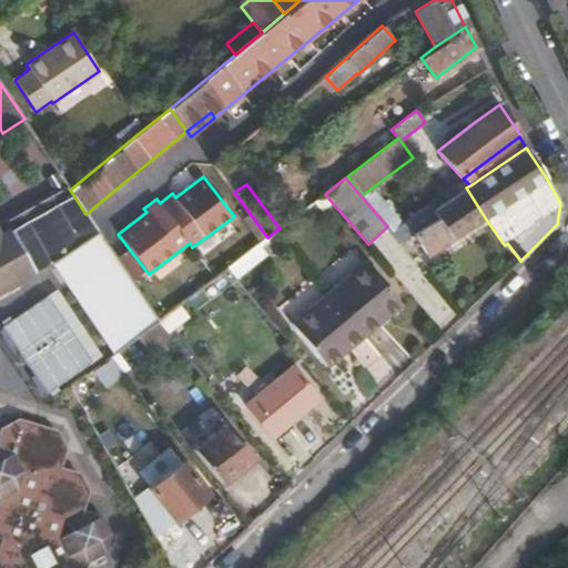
[(85,214),(70,190),(67,186),(0,224),(0,291),(51,262),(112,355),(137,336),(158,321),(85,214)]
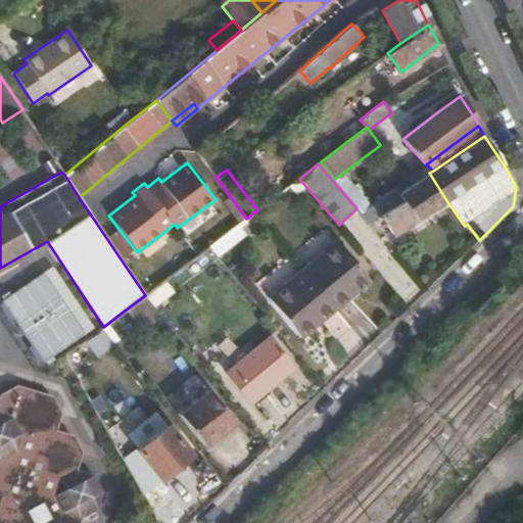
[(399,193),(395,187),(372,204),(362,214),(369,223),(380,216),(393,235),(446,200),(429,173),(399,193)]
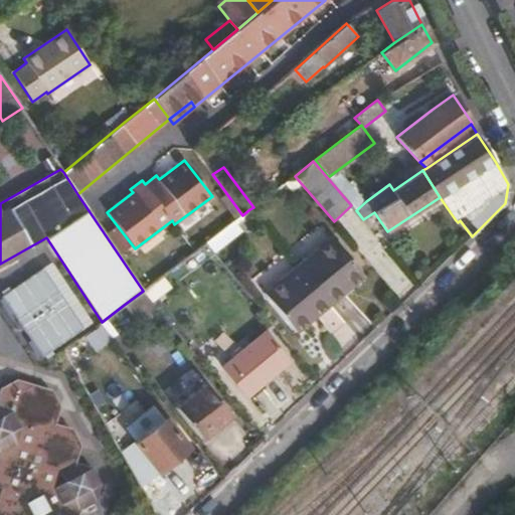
[(242,215),(226,193),(220,198),(236,220),(242,215)]
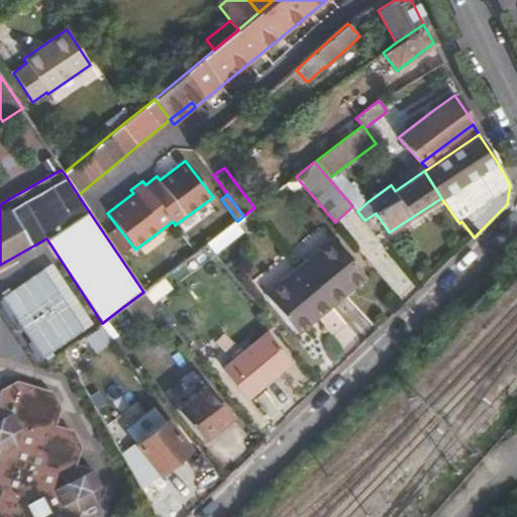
[(206,243),(215,254),(243,232),(235,222),(206,243)]
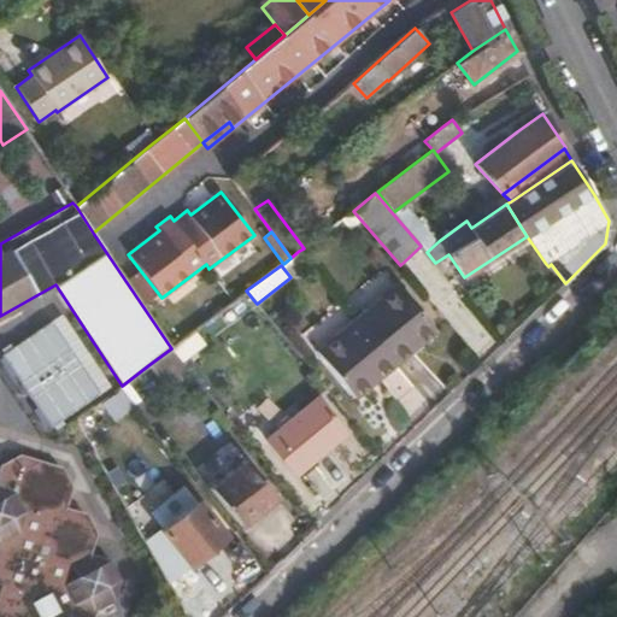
[(356,317),(397,365),(438,331),(397,283),(356,317)]
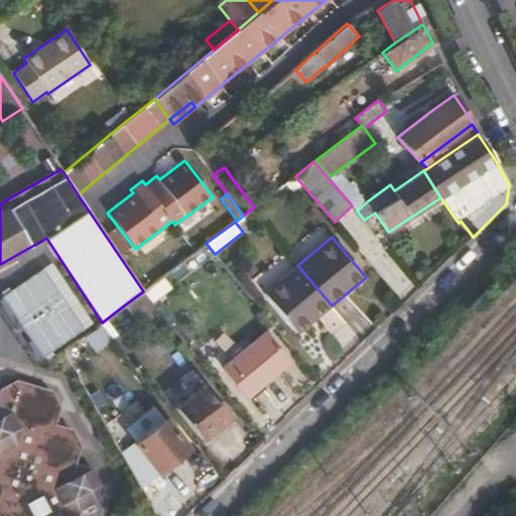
[(191,274),(217,256),(215,254),(206,243),(181,262),(191,274)]
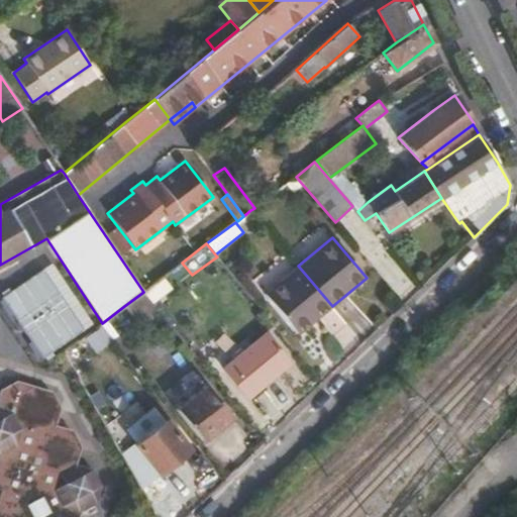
[(53,265),(0,298),(0,300),(39,362),(92,327),(53,265)]
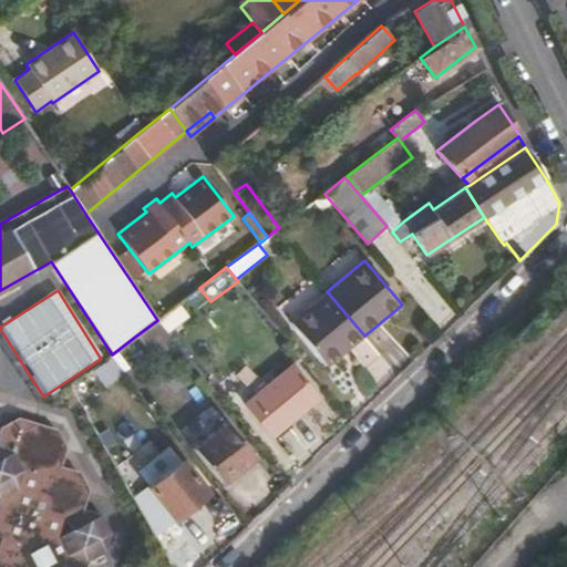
[(327,367),(364,336),(327,291),(289,322),(327,367)]
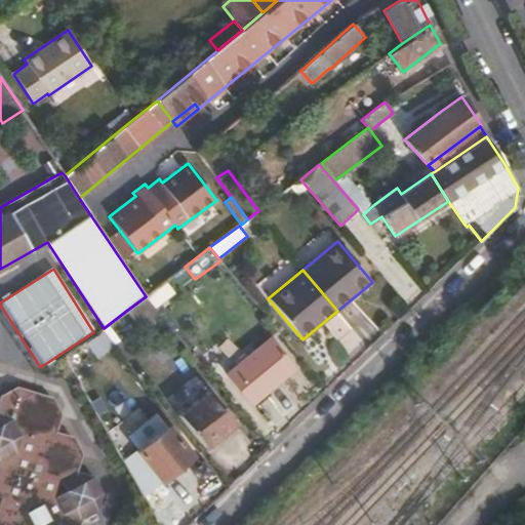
[(165,281),(146,296),(155,309),(175,293),(165,281)]
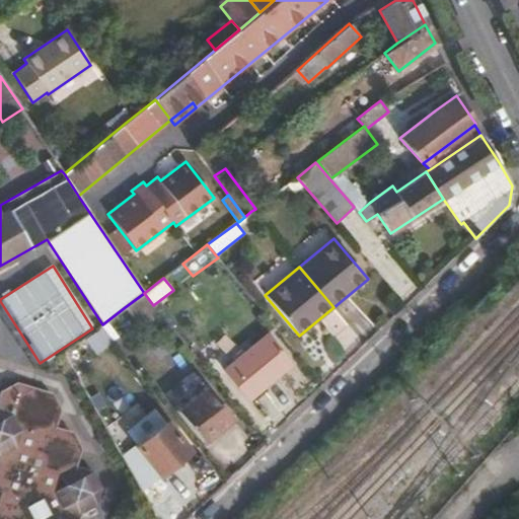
[(137,322),(155,307),(153,305),(144,293),(125,307),(137,322)]
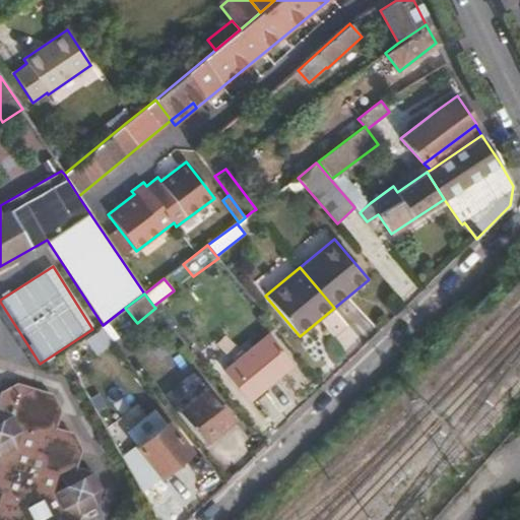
[(267,335),(223,371),(249,401),(291,365),(267,335)]
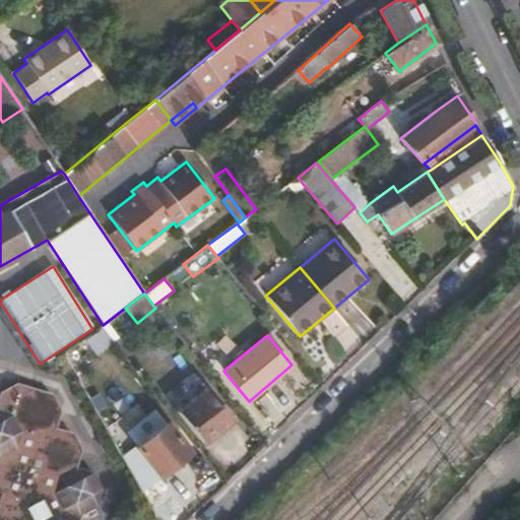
[(0,490),(14,519),(79,519),(80,517),(96,509),(102,490),(92,473),(76,467),(81,451),(64,445),(56,429),(61,412),(52,394),(16,384),(0,391),(0,490)]
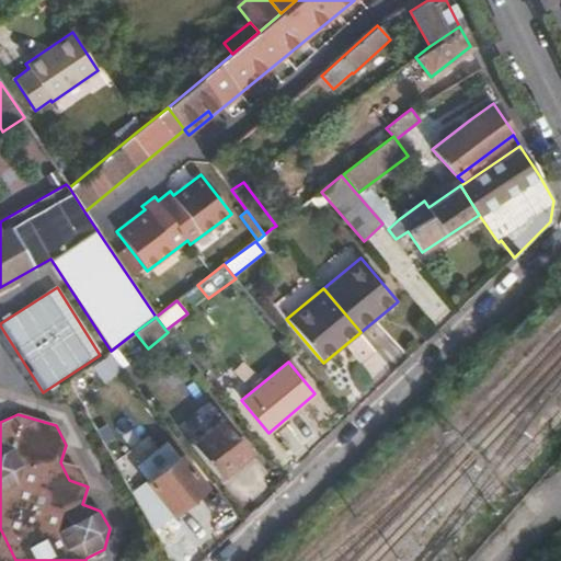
[(222,418),(191,443),(220,479),(251,453),(222,418)]
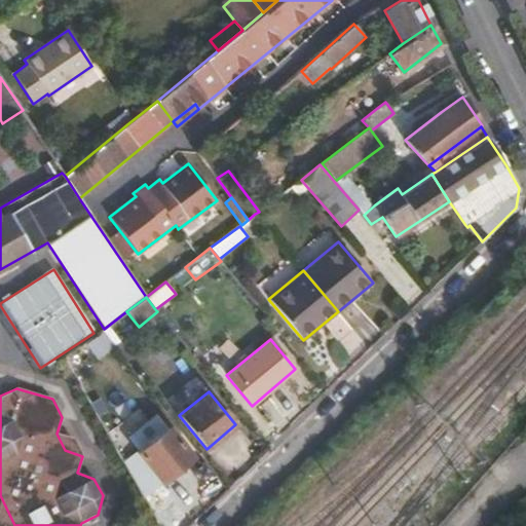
[(139,448),(166,425),(160,417),(153,417),(133,434),(132,441),(139,448)]
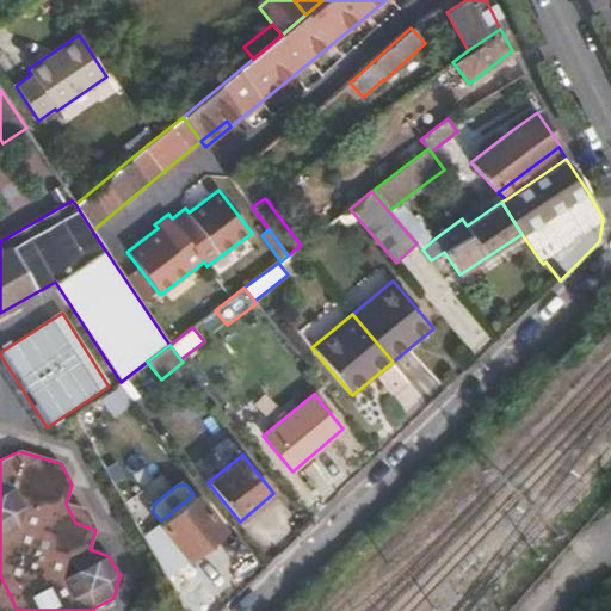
[(161,520),(158,523),(190,562),(224,534),(193,494),(161,520)]
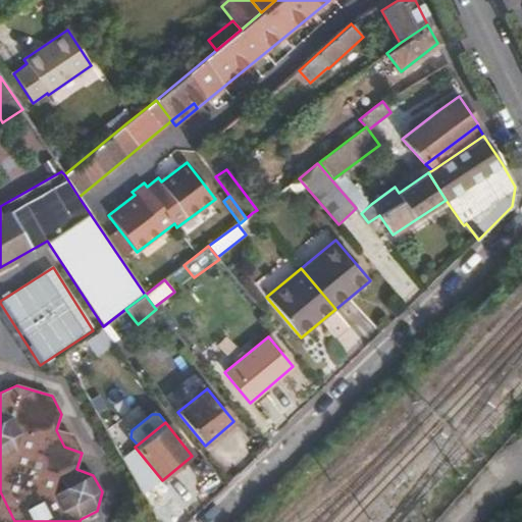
[(64,447),(82,453),(72,435),(56,430),(64,447)]
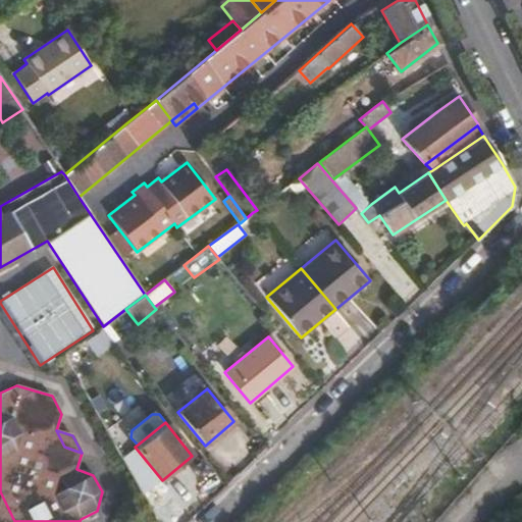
[(14,521),(0,491),(0,521),(14,521)]
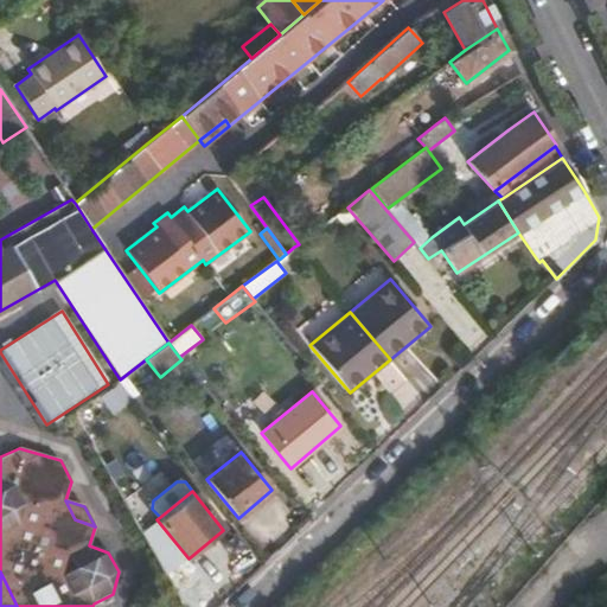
[(189,606),(217,606),(218,606),(202,590),(186,605),(189,606)]
